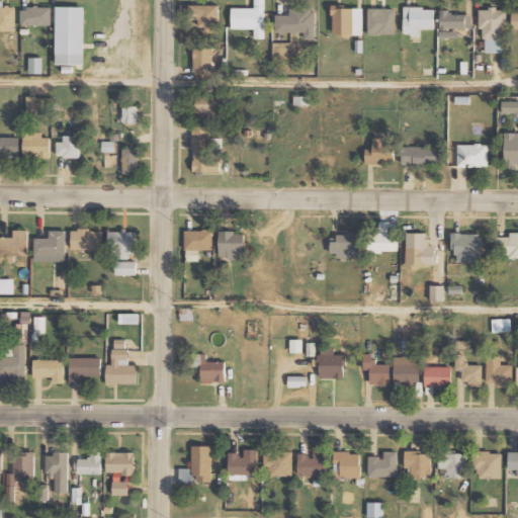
[(232,7),(254,7),(254,0),(265,0),(265,37),(254,37),(254,28),(232,27),(232,7)]
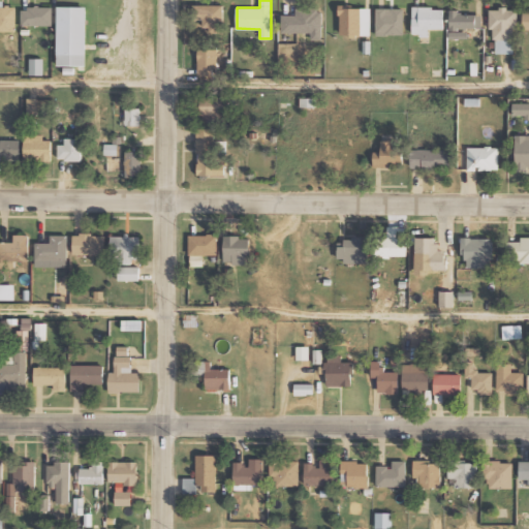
[(224,5),(193,4),(193,20),(204,20),(204,31),(223,31),(224,5)]
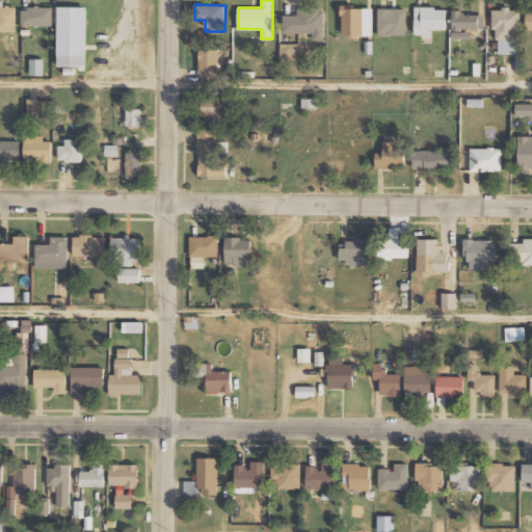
[(0,25),(0,31),(17,32),(17,6),(0,6),(0,25)]
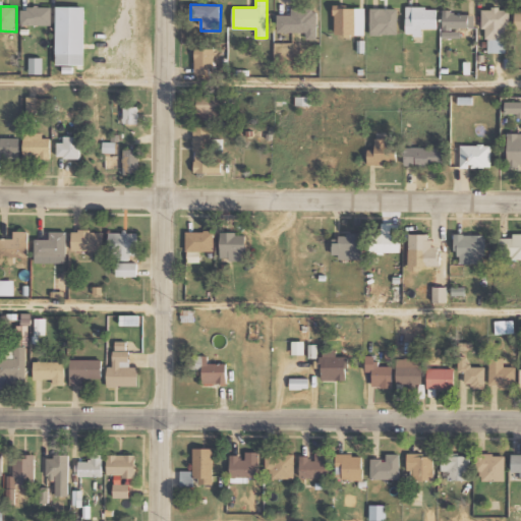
[(56,64),(84,64),(85,7),(57,6),(56,64)]
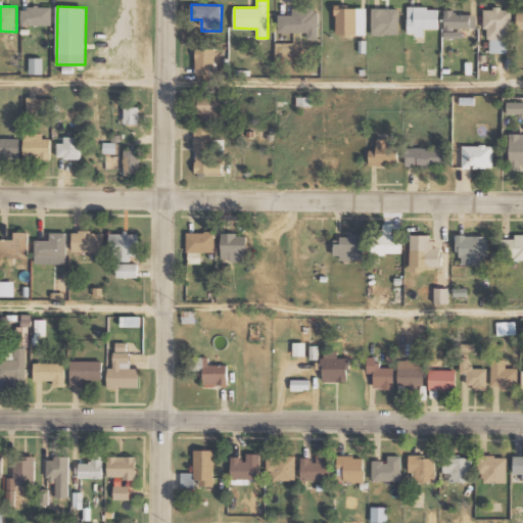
[(52,26),(52,7),(21,7),(21,25),(52,26)]
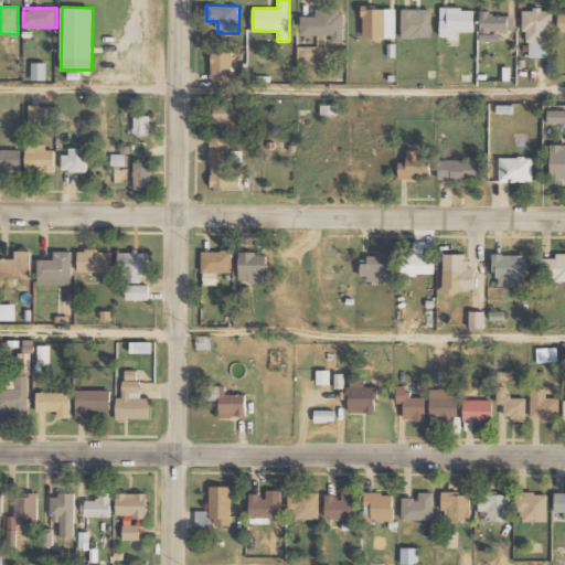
[(396,8),(363,8),(363,38),(396,38),(396,8)]
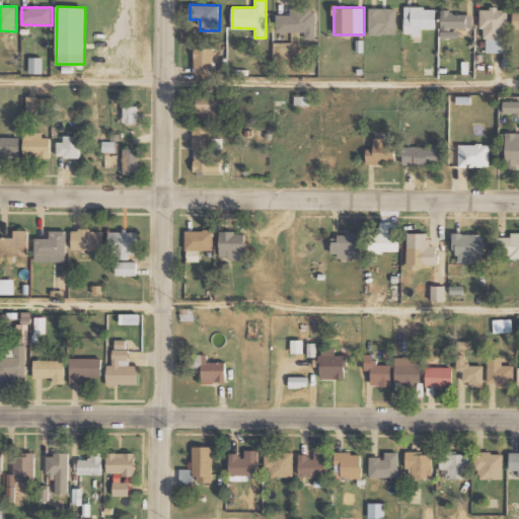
[(436,7),(404,7),(404,34),(421,35),(422,28),(436,29),(436,7)]
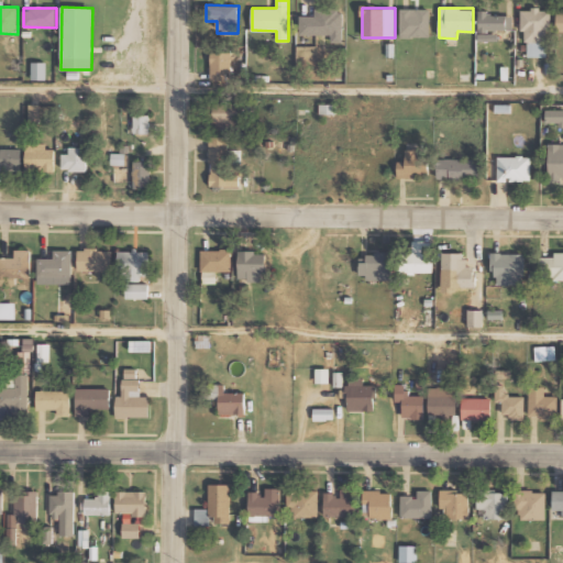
[(300,35),(331,35),(331,42),(343,42),(343,9),(316,9),(316,15),(300,15),(300,35)]
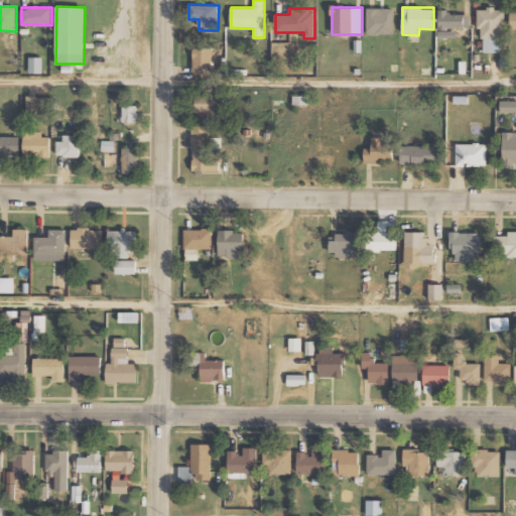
[(394,8),(367,8),(368,34),(394,34),(394,8)]
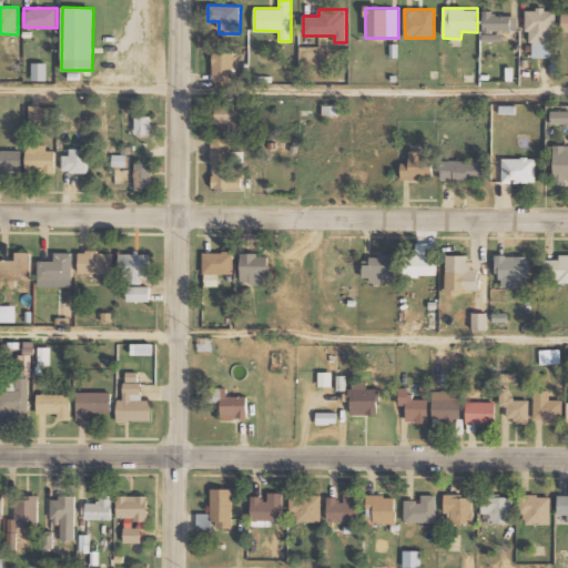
[(530,57),(554,57),(554,10),(526,9),(526,31),(531,31),(530,57)]
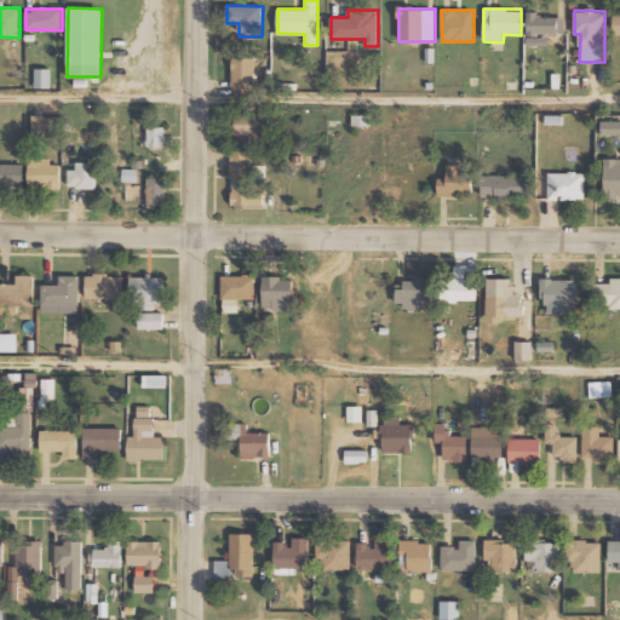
[(564,33),(564,15),(527,15),(527,45),(547,45),(546,33),(564,33)]
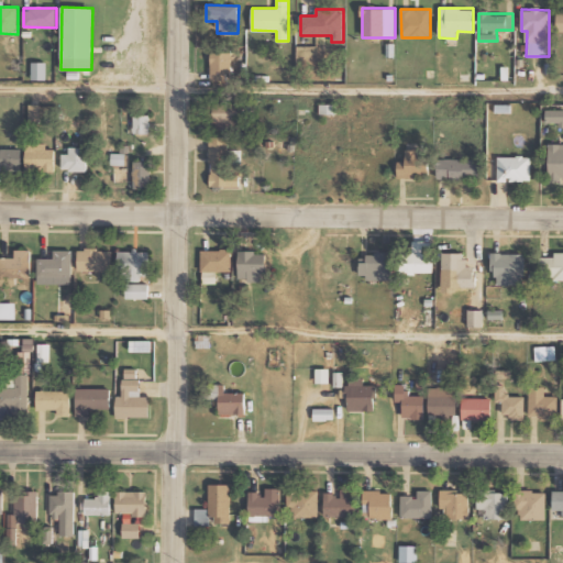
[(230,52),(211,53),(211,80),(231,80),(230,52)]
